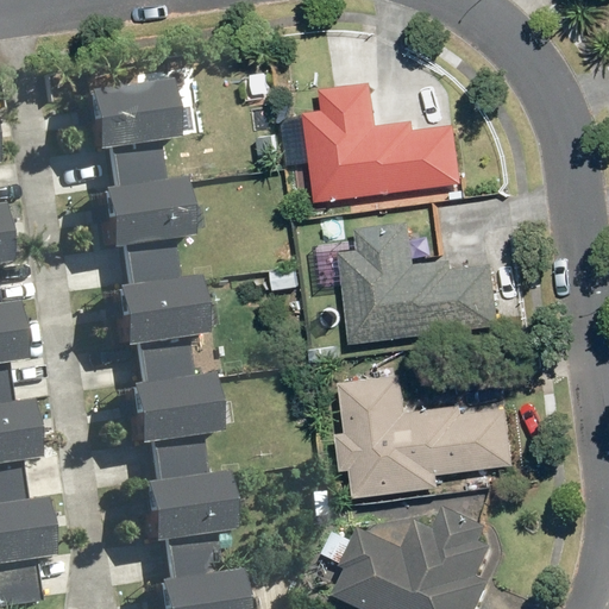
[(107,144),(113,184),(117,186),(165,179),(159,139),(177,137),(169,75),(86,86),(94,146),(107,144)]
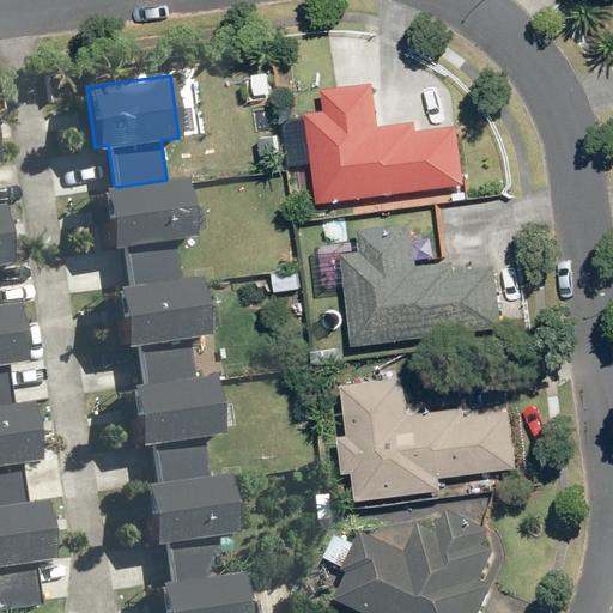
[(332,202),(414,194),(413,181),(490,173),(484,116),(407,125),(407,119),(384,120),(381,83),(321,89),(326,127),(325,127),(332,202)]
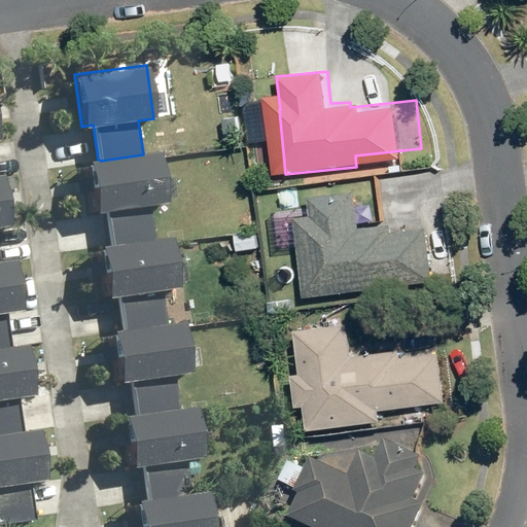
[(106,210),(110,245),(155,239),(150,205),(166,203),(160,152),(143,154),(101,161),(88,162),(94,211),(106,210)]
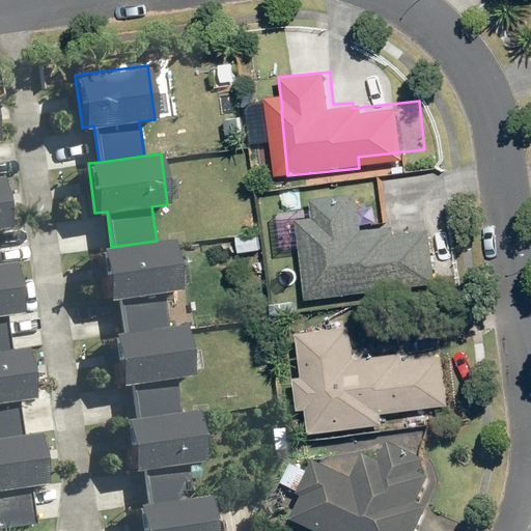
[(0,226),(9,225),(2,174),(0,174),(0,226)]
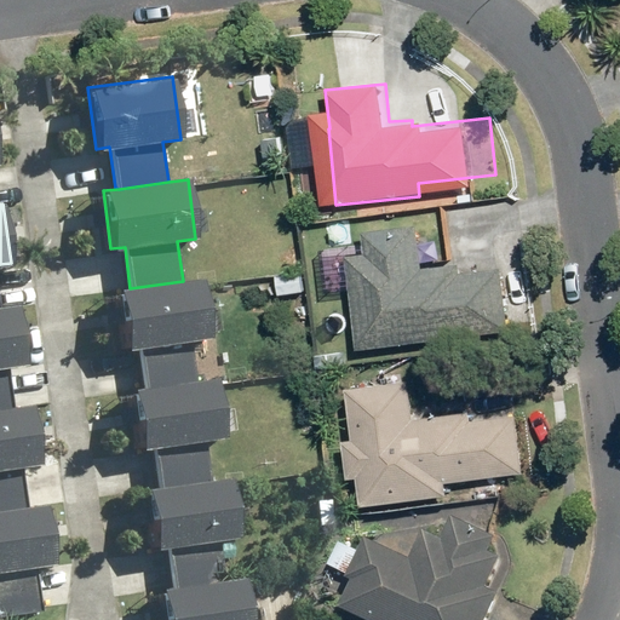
[(365,349),(448,340),(447,327),(524,319),(517,262),(441,269),(440,263),(418,265),(414,228),(354,234),(357,271),(365,349)]
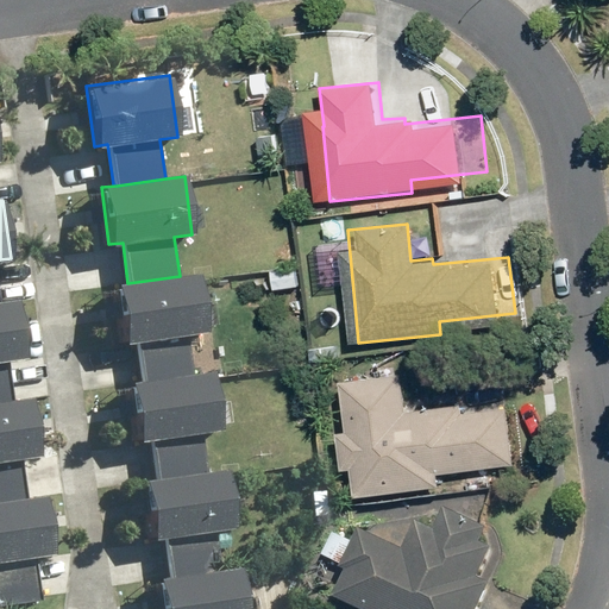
[(136,338),(142,381),(193,375),(188,334),(206,332),(199,274),(180,276),(127,283),(115,284),(123,340),(136,338)]
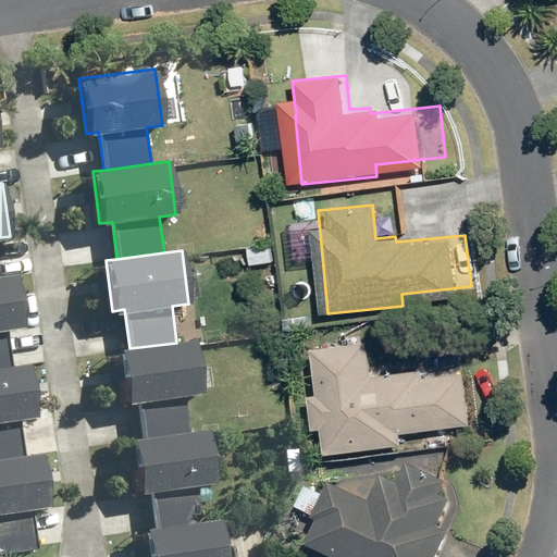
[(0,366),(11,364),(7,327),(23,325),(16,272),(0,273),(0,366)]
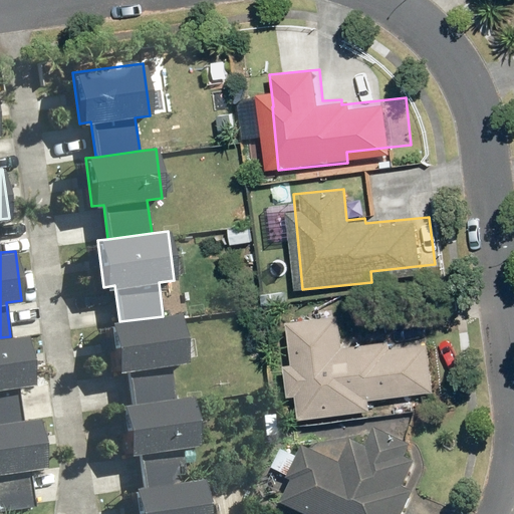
[(126,368),(132,403),(175,397),(171,364),(186,362),(180,314),(163,316),(119,321),(109,323),(115,370),(126,368)]
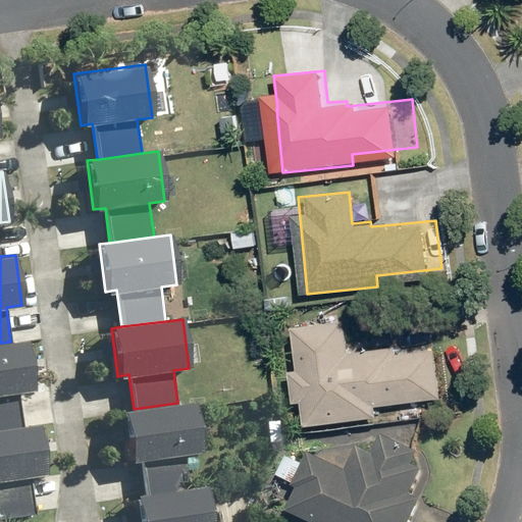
[(312,423),(382,415),(381,405),(447,398),(440,349),(376,356),(376,351),(357,353),(354,321),(303,325),(306,358),(312,423)]
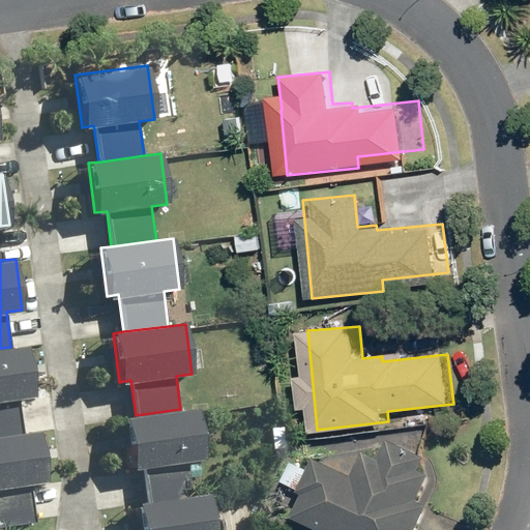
[(0,432),(23,430),(19,396),(34,394),(27,345),(10,347),(0,348),(0,432)]
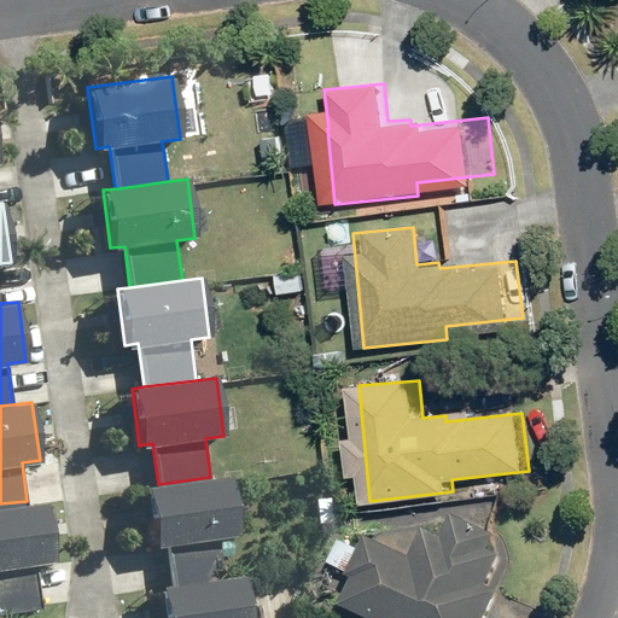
[(168,544),(173,586),(226,578),(221,540),(239,537),(231,474),(210,477),(158,484),(146,485),(155,547),(168,544)]
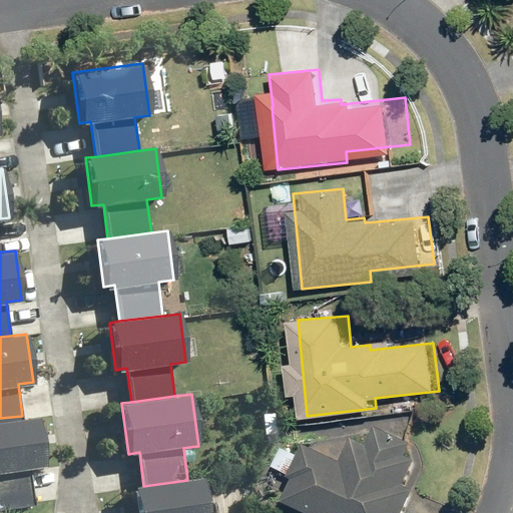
[(0,504),(35,500),(30,468),(45,466),(39,414),(22,416),(0,418),(0,504)]
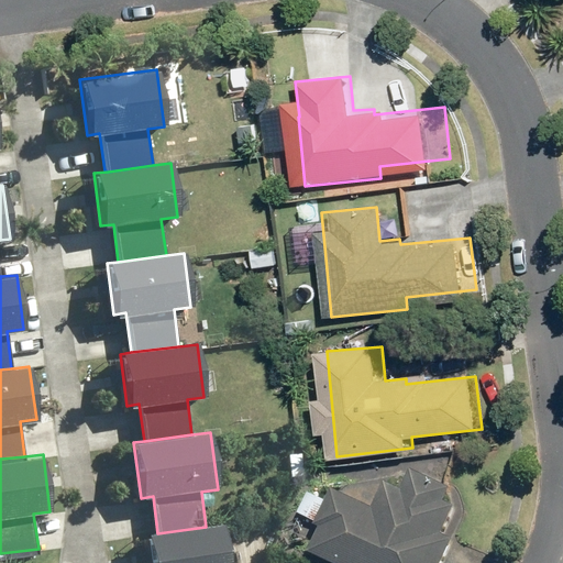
[(460,506),(451,503),(457,485),(419,472),(412,489),(389,482),(381,506),(340,488),(311,556),(327,562),(449,562),(460,539),(449,534),(460,506)]
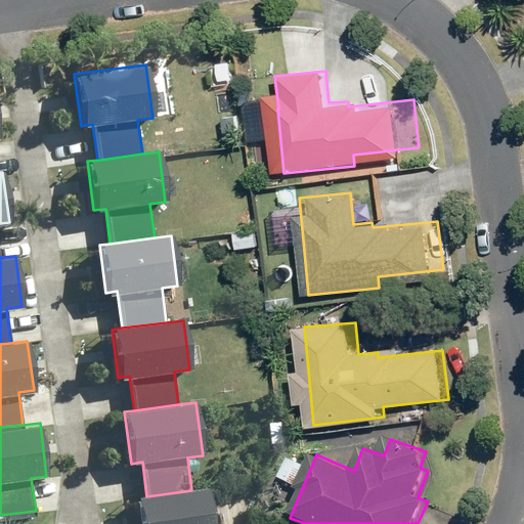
[(211,523),(207,488),(191,490),(146,496),(135,497),(138,523),(211,523)]
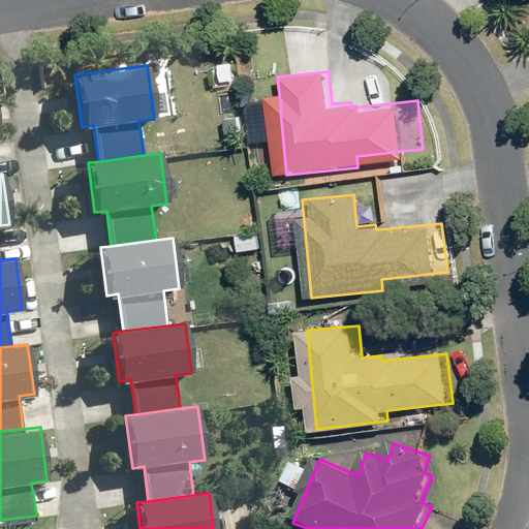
All buildings are outlined.
